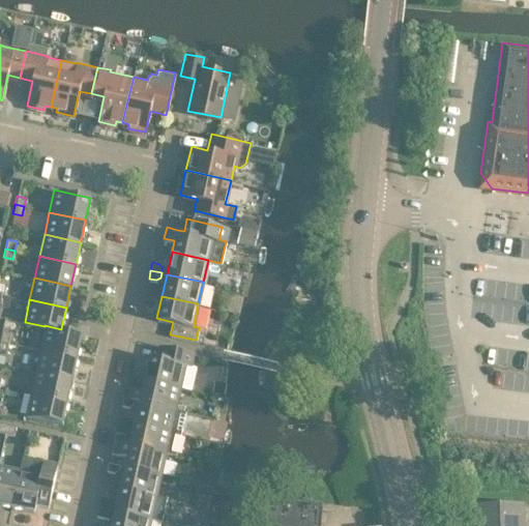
[(40,348),(77,355),(82,333),(61,328),(61,329),(45,325),(45,326),(40,348)]
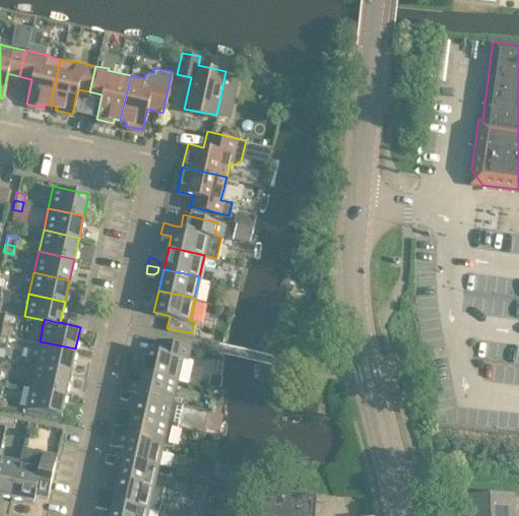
[(0,332),(8,334),(10,325),(1,323),(0,327),(0,332)]
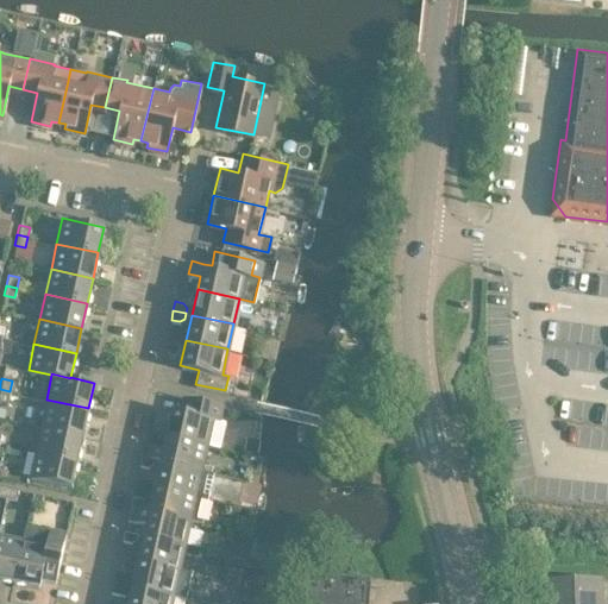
[(10,391),(0,389),(0,398),(7,401),(10,391)]
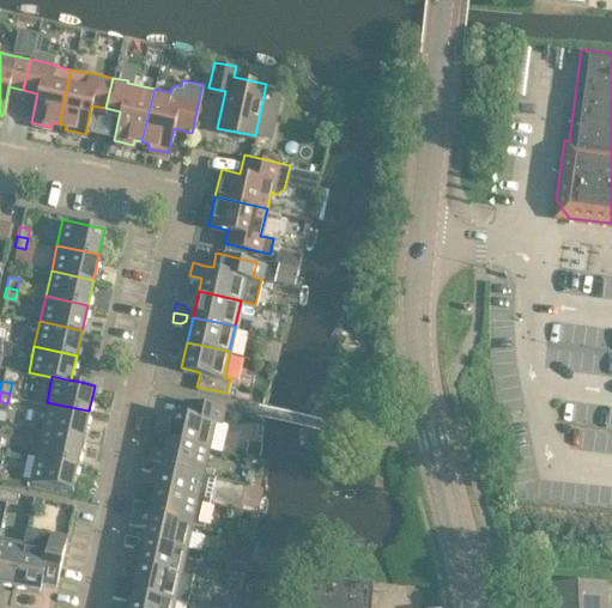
[(224,407),(183,399),(181,412),(173,411),(167,437),(208,445),(219,449),(225,423),(220,421),(224,407)]
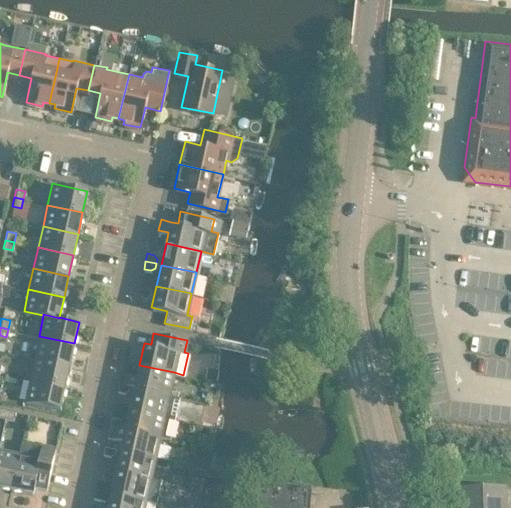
[(74,343),(39,336),(34,357),(69,364),(74,343)]
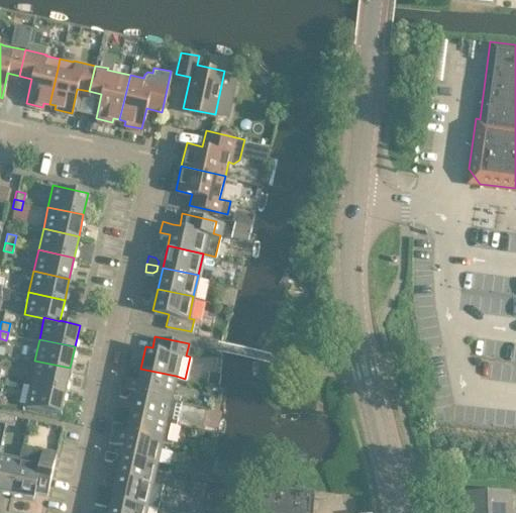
[(70,368),(34,361),(29,382),(65,390),(70,368)]
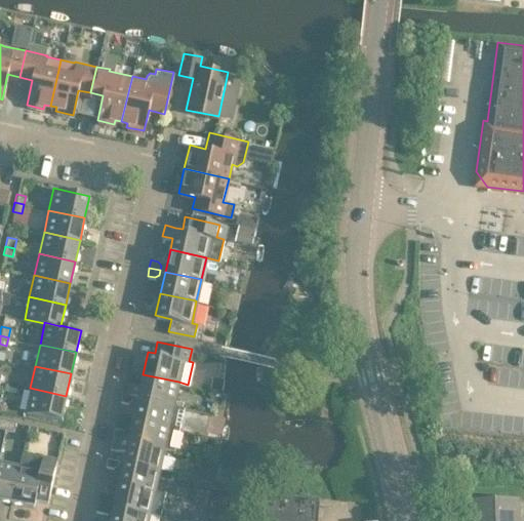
[(173,404),(178,382),(143,374),(139,385),(124,382),(121,392),(132,395),(137,396),(173,404)]
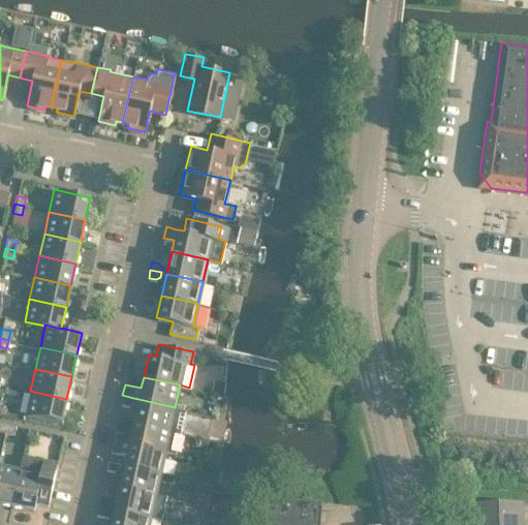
[(66,399),(30,391),(26,413),(61,421),(66,399)]
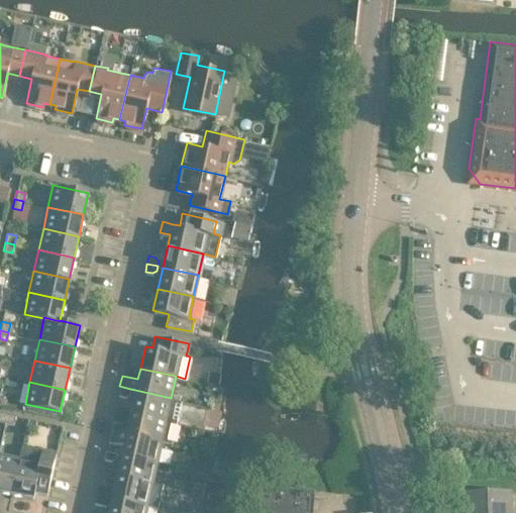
[(129,393),(130,389),(119,386),(118,394),(125,396),(129,393)]
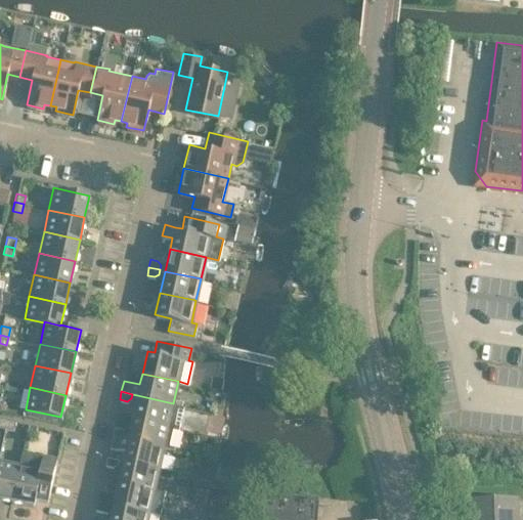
[(137,395),(132,417),(178,427),(183,405),(173,403),(137,395)]
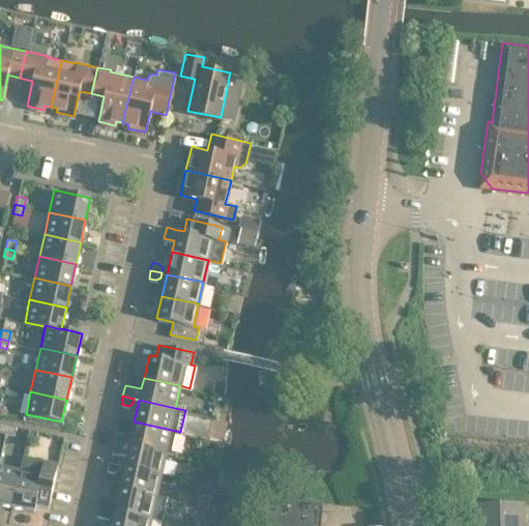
[(134,421),(129,443),(166,451),(175,454),(180,432),(134,421)]
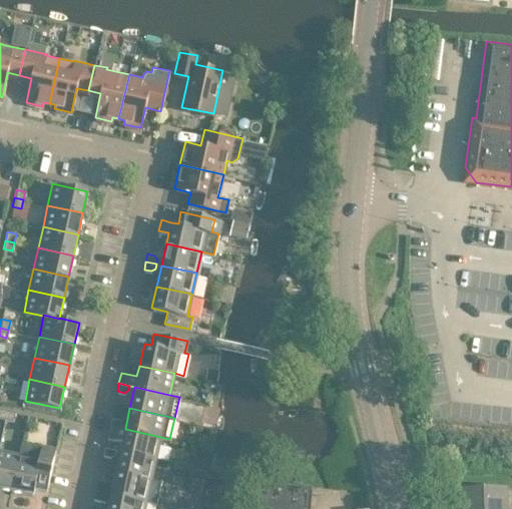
[(6,409),(4,418),(13,420),(15,411),(6,409)]
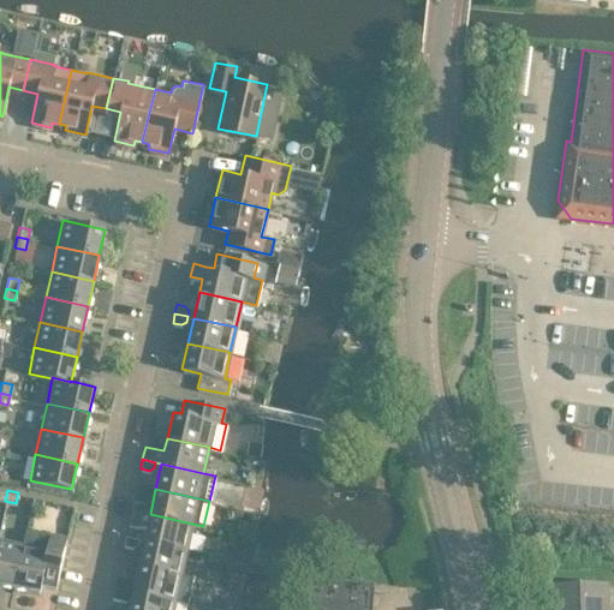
[(133,500),(131,509),(143,513),(144,507),(142,502),(133,500)]
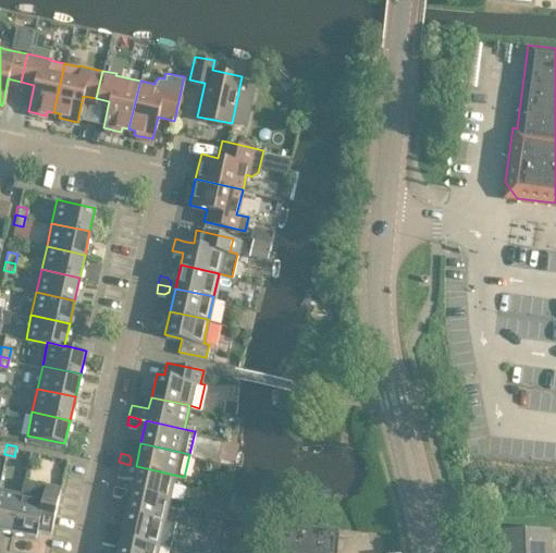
[(119,462),(115,475),(133,478),(131,489),(169,498),(174,475),(136,466),(130,465),(119,462)]
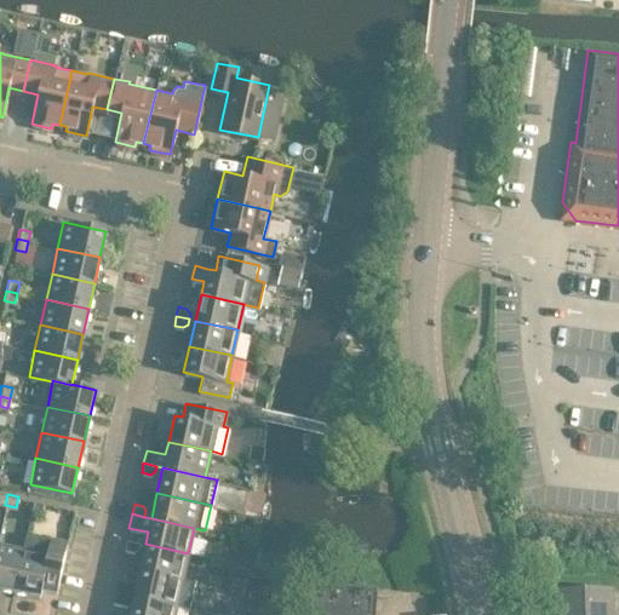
[(39,596),(41,586),(56,590),(67,540),(51,536),(50,538),(26,533),(22,547),(12,590),(39,596)]
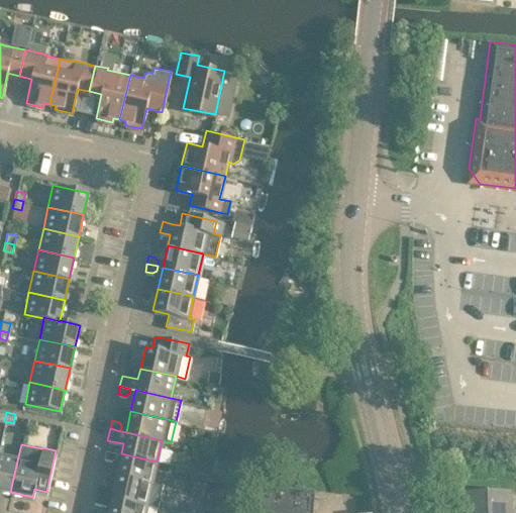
[(116,452),(105,449),(103,457),(111,459),(115,456),(116,452)]
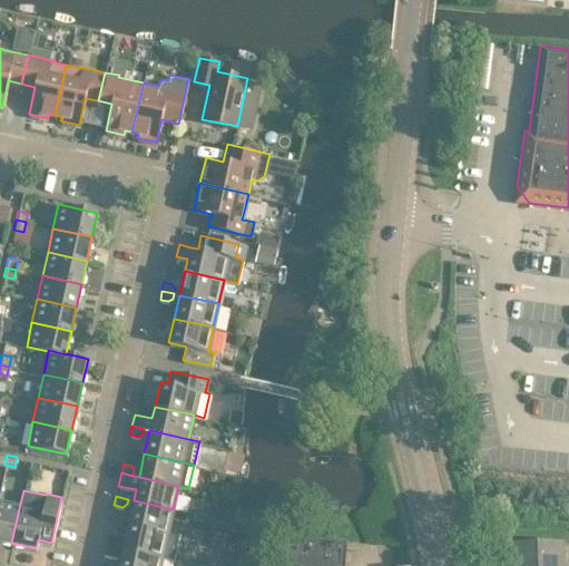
[(20,504),(0,498),(0,539),(11,543),(20,504)]
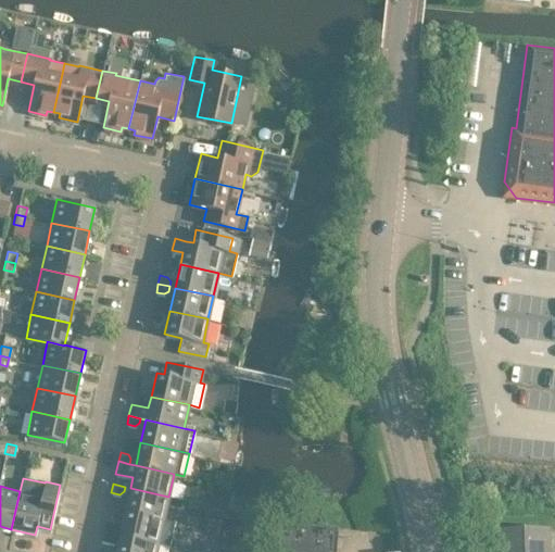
[(163,519),(167,503),(168,497),(130,488),(125,511),(163,519)]
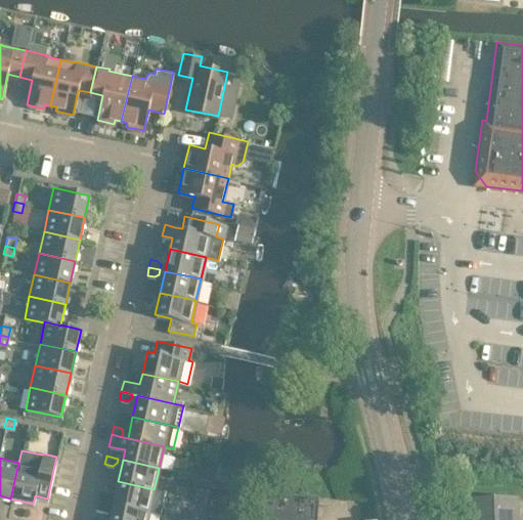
[(159,468),(158,474),(169,476),(170,470),(159,468)]
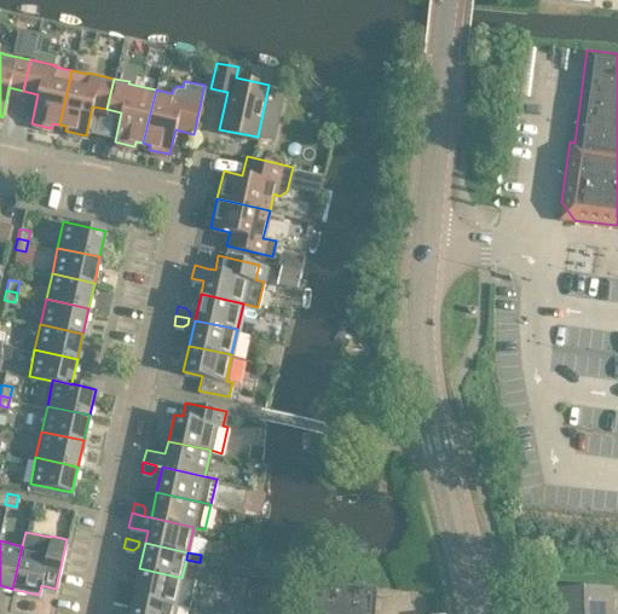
[(194,580),(182,578),(139,568),(134,594),(177,603),(188,606),(194,580)]
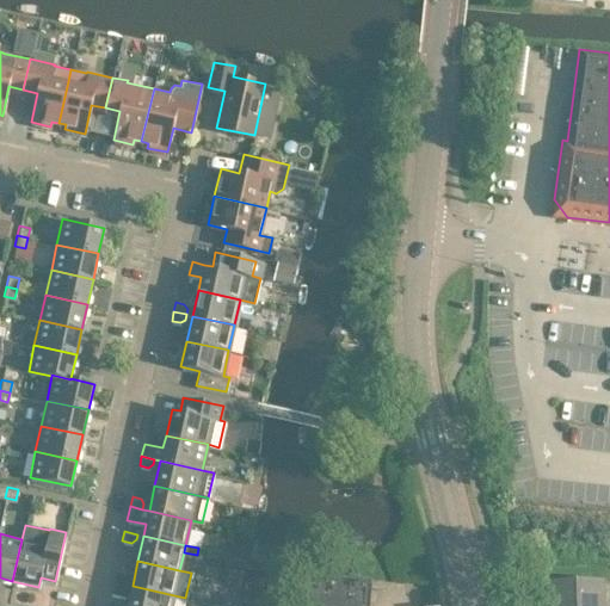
[(124,575),(116,573),(114,582),(125,585),(127,579),(124,575)]
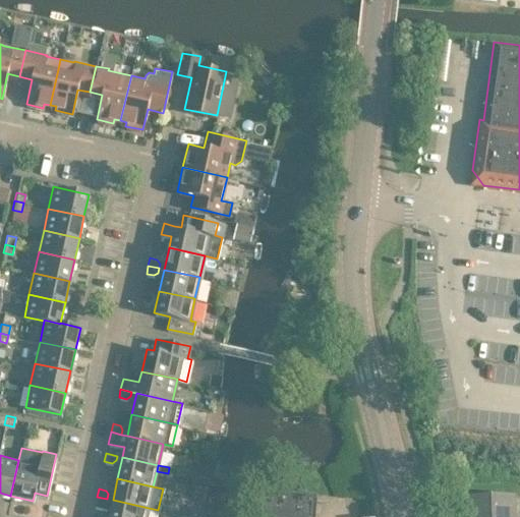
[(313,516),(315,492),(261,489),(257,516),(313,516)]
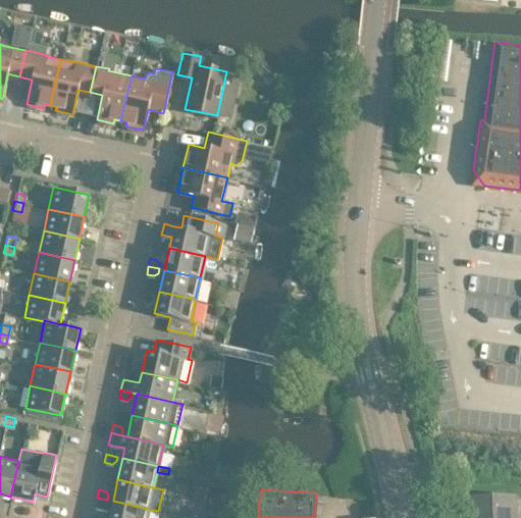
[(515,517),(515,494),(466,496),(466,517),(515,517)]
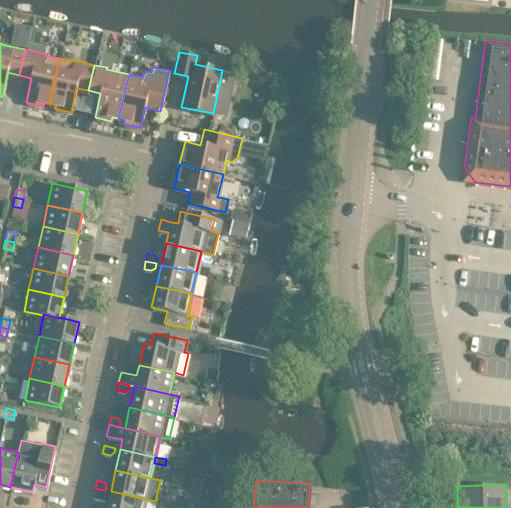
[(104,494),(105,490),(95,488),(93,495),(101,497),(104,494)]
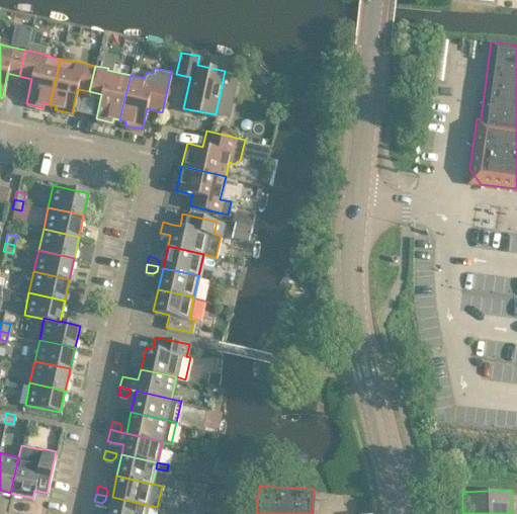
[(112,497),(107,513),(145,513),(148,505),(112,497)]
